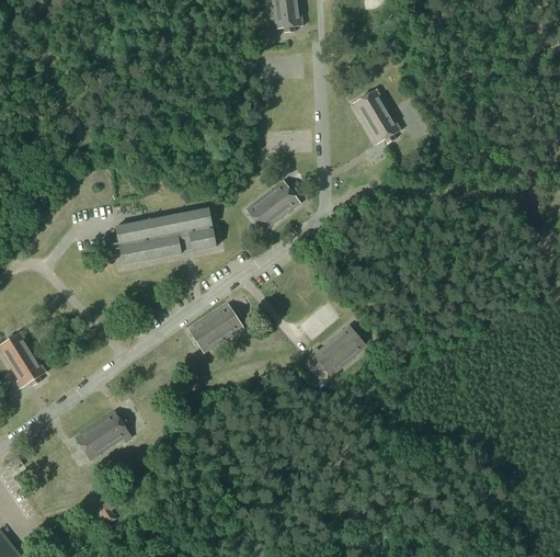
[(271,0),(274,27),(283,26),(283,32),(293,31),(293,25),(301,24),(298,0),(271,0)]
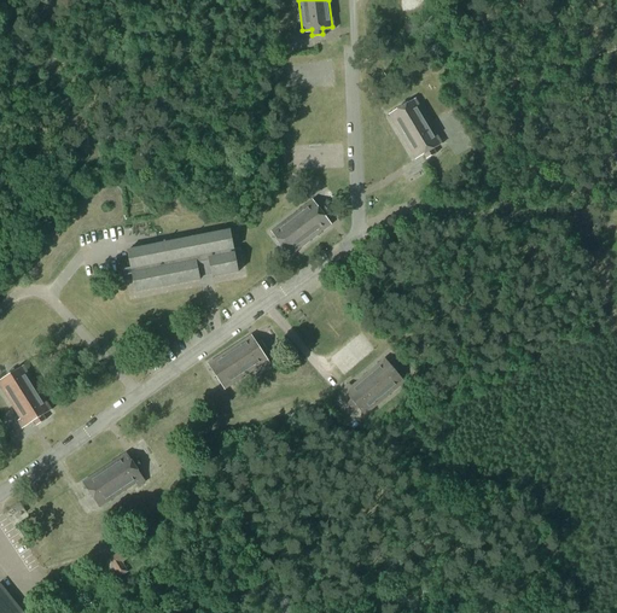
[(310,34),(292,34),(292,47),(310,46),(310,34)]
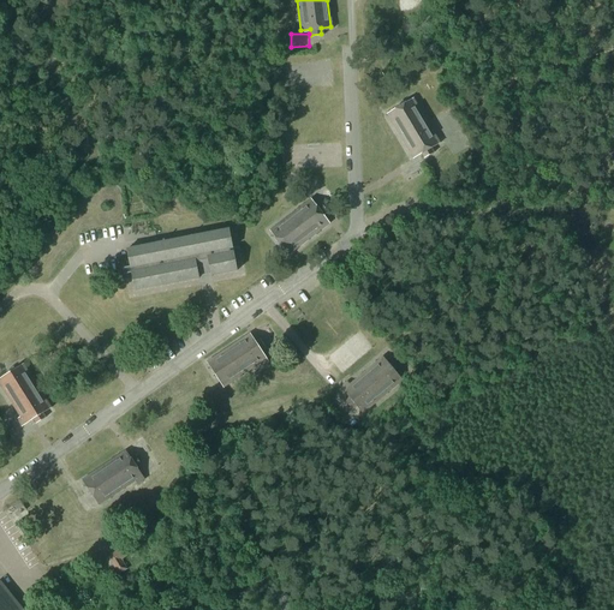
[(413,100),(387,115),(415,160),(423,155),(427,160),(435,154),(433,149),(441,144),(413,100)]
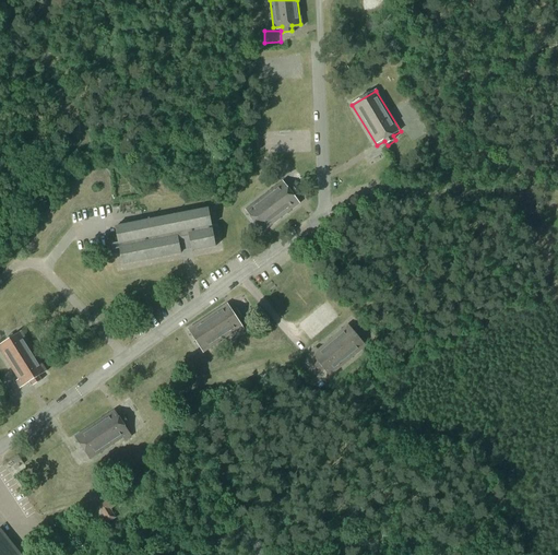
[(284,180),(245,208),(261,231),(300,203),(295,196),(299,193),(294,186),(289,188),(284,180)]
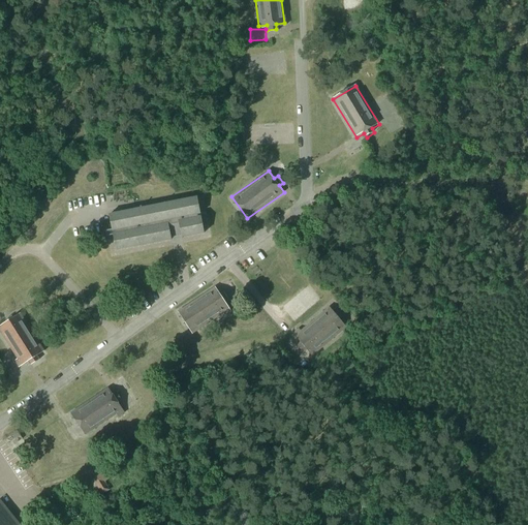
[(111,227),(104,228),(105,234),(112,233),(115,247),(171,237),(169,235),(169,230),(179,228),(180,234),(181,236),(204,230),(196,195),(107,212),(111,227)]
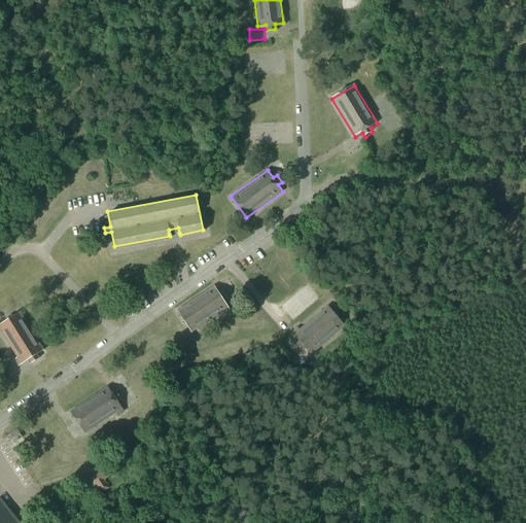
[(253,266),(258,262),(253,254),(248,257),(253,266)]
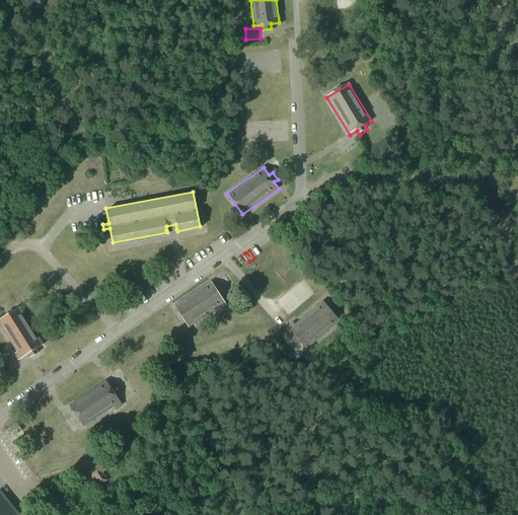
[(235,262),(243,268),(246,263),(238,256),(235,262)]
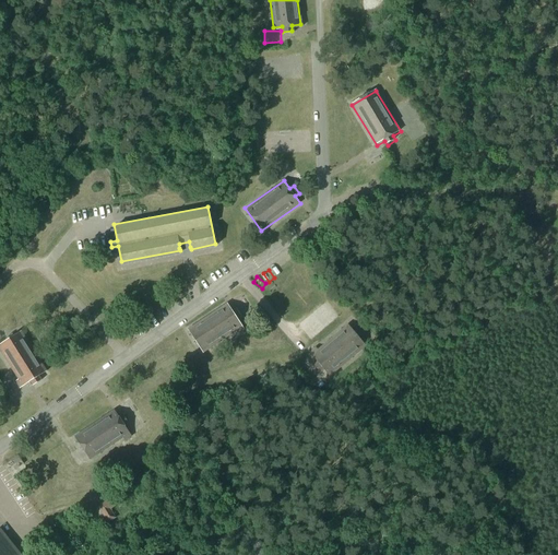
[(226,299),(186,326),(201,349),(234,327),(236,330),(242,326),(236,315),(240,313),(235,304),(230,307),(226,299)]
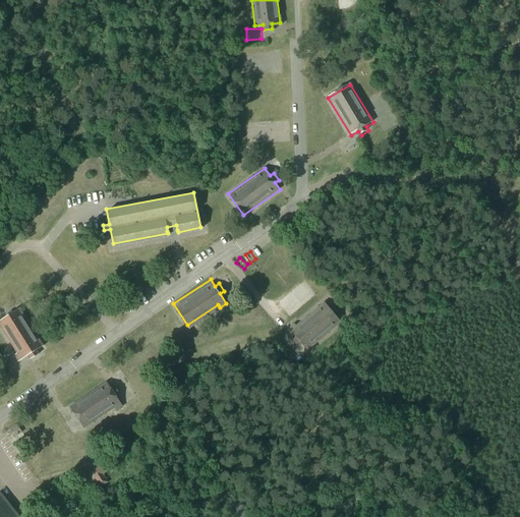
[(292,320),(286,325),(294,334),(291,336),(296,343),(300,341),(305,347),(339,319),(323,298),(294,322),(292,320)]
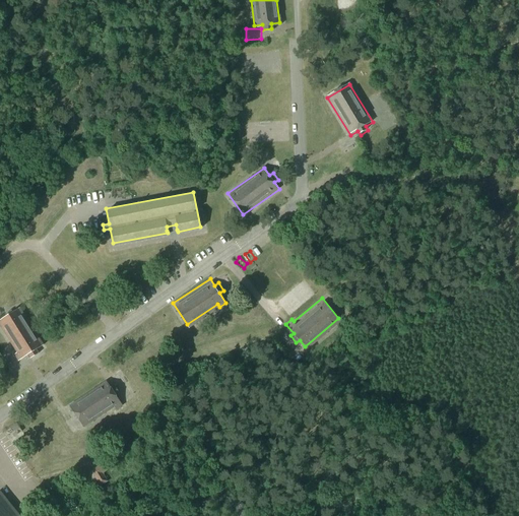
[(19,304),(0,315),(0,322),(16,348),(14,350),(18,357),(27,350),(30,355),(38,349),(36,346),(43,341),(19,304)]
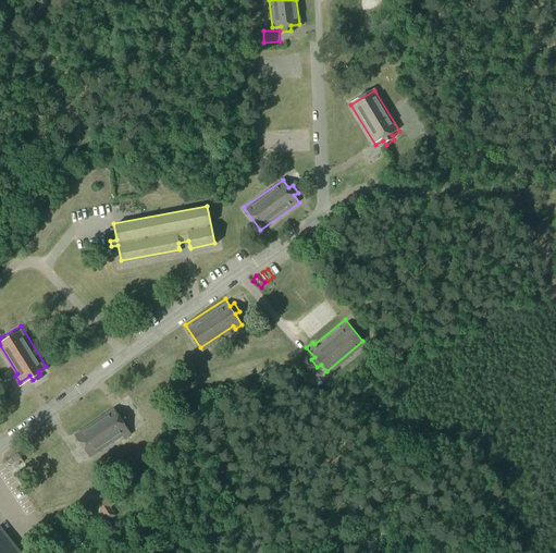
[(120,403),(134,426),(140,421),(126,398),(120,403)]
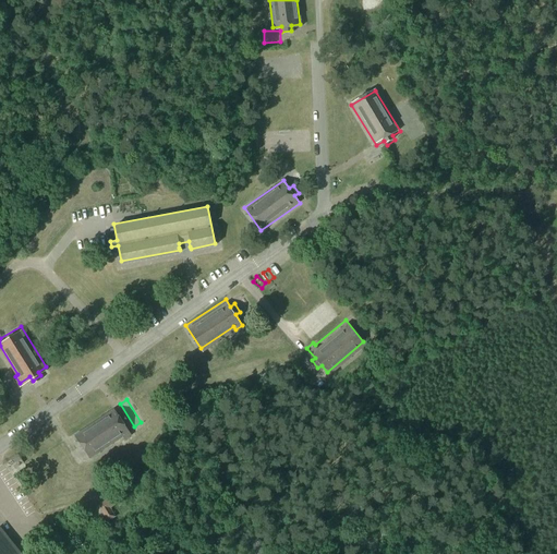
[(112,406),(73,432),(88,455),(121,433),(123,436),(130,431),(123,421),(126,419),(121,410),(118,412),(112,406)]
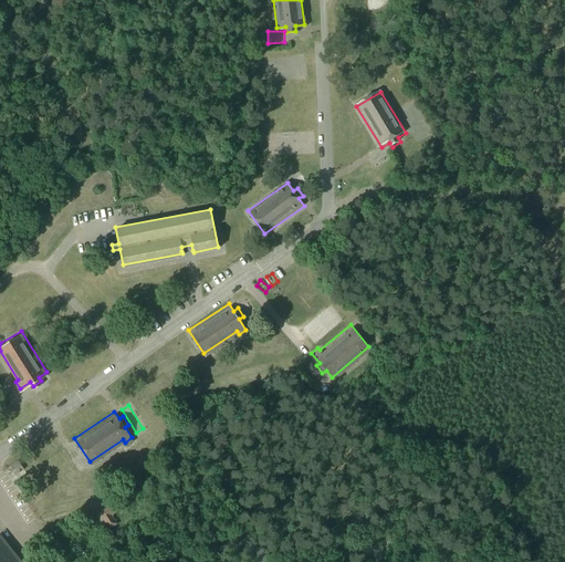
[(19,459),(11,465),(16,470),(22,465),(19,459)]
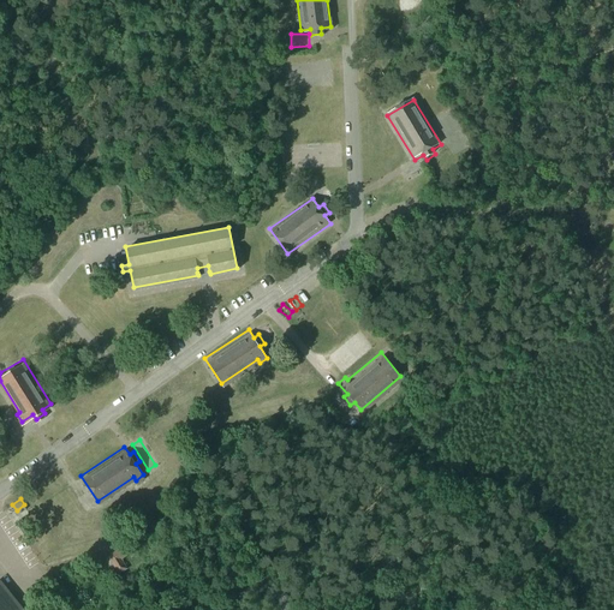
[(21,515),(15,519),(23,532),(28,528),(21,515)]
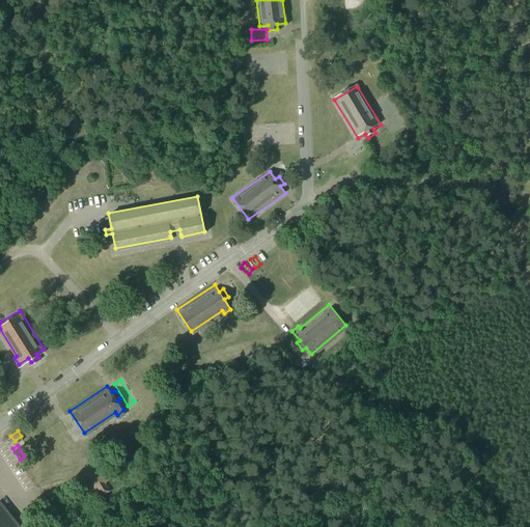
[(104,470),(91,477),(102,493),(109,488),(104,480),(108,476),(104,470)]
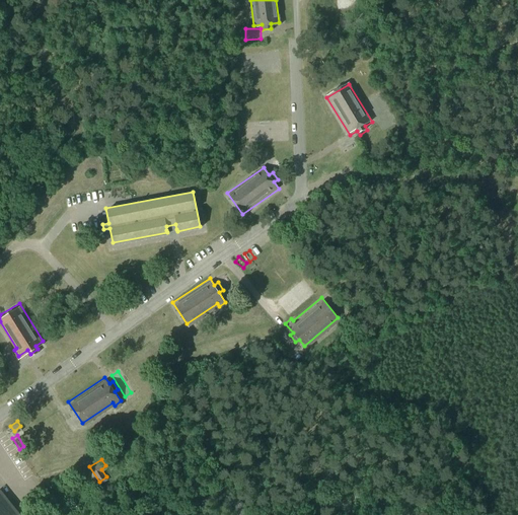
[(0,514),(19,514),(0,490),(0,514)]
